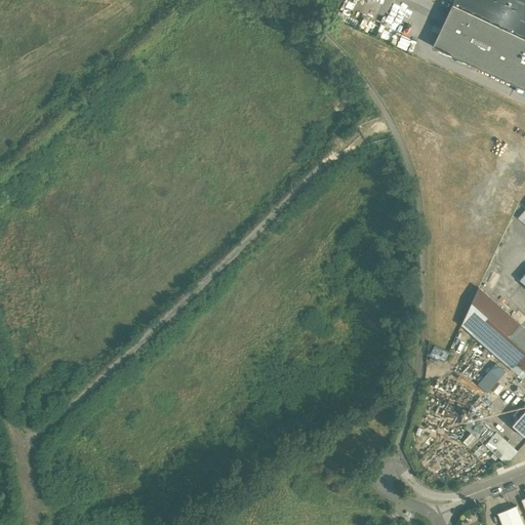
[(524,0),(453,0),(433,46),(524,89),(524,0)]
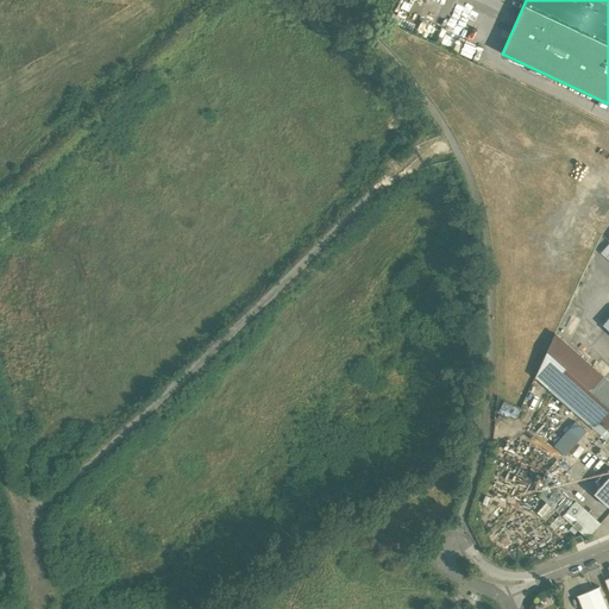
[(603,376),(556,334),(547,352),(564,368),(590,390),(603,376)]
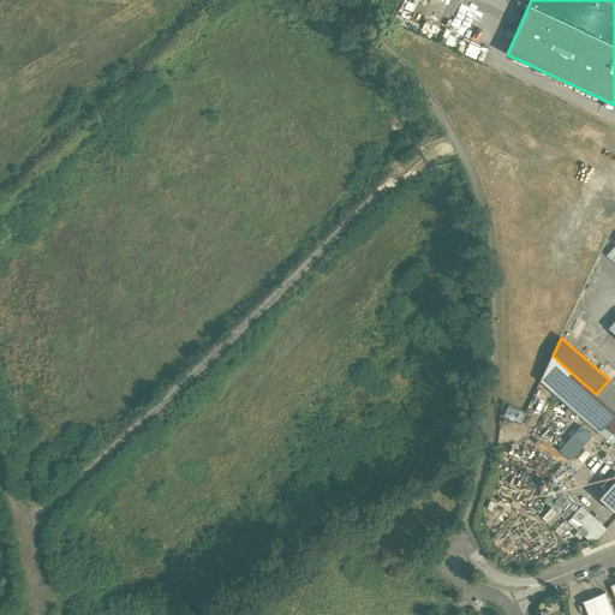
[(614,411),(596,394),(569,371),(559,384),(613,433),(614,429),(614,411)]
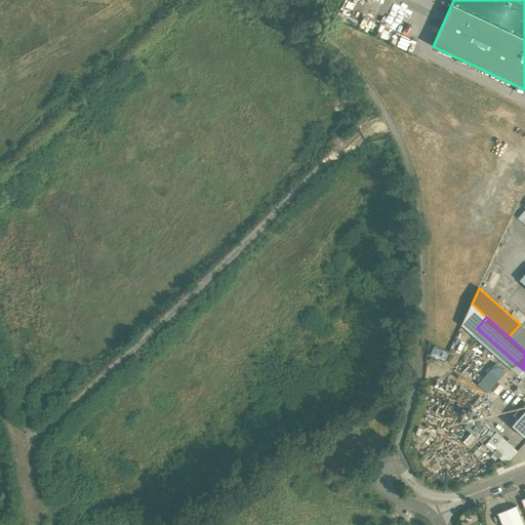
[(524,329),(520,324),(509,336),(524,351),(524,329)]
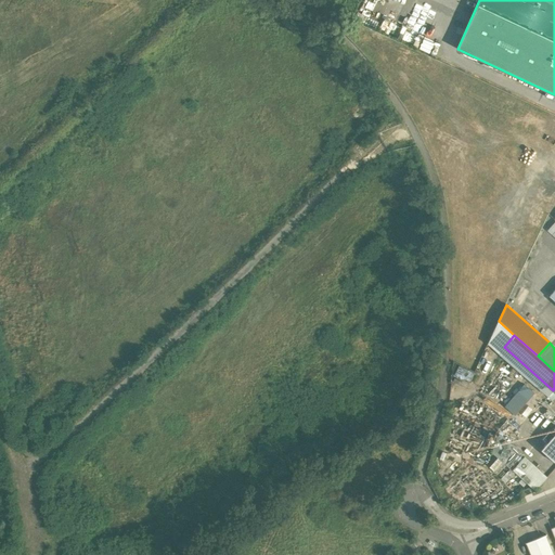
[(470,382),(475,372),(460,365),(455,374),(470,382)]
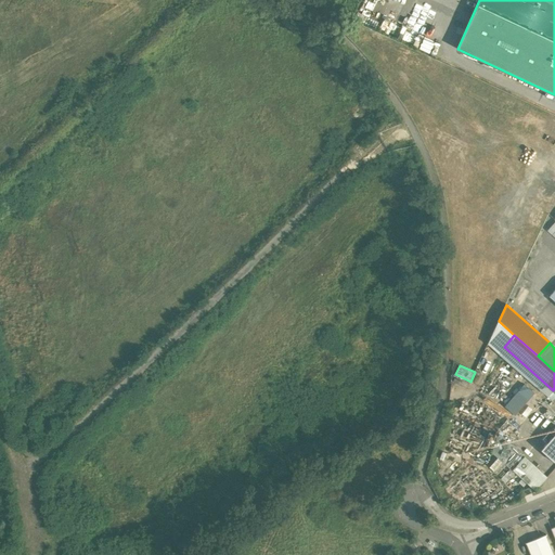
[(505,405),(515,414),(534,392),(525,383),(505,405)]
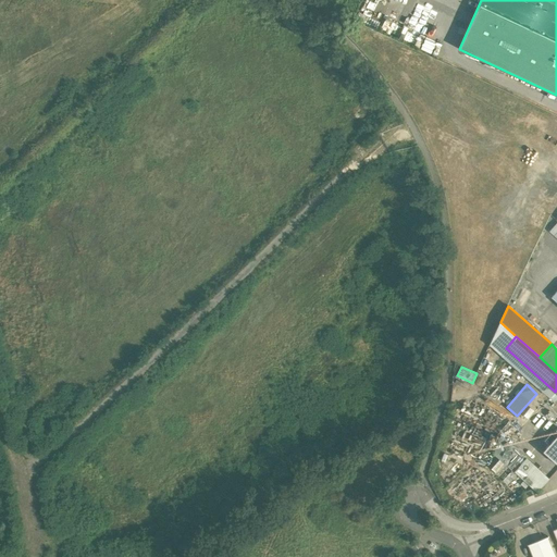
[(556,434),(543,450),(556,462),(556,434)]
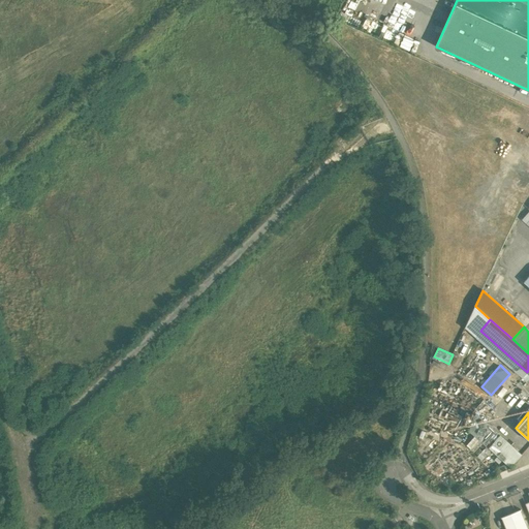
[(520,456),(474,417),(473,434),(509,468),(520,456)]
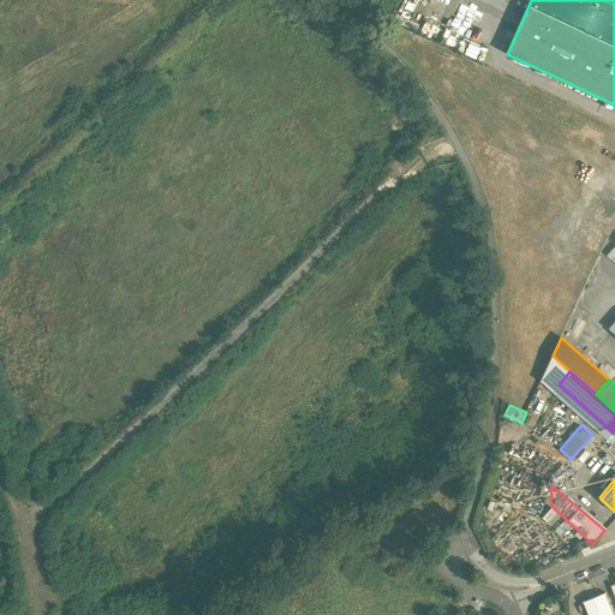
[(614,614),(605,592),(581,602),(587,614),(614,614)]
